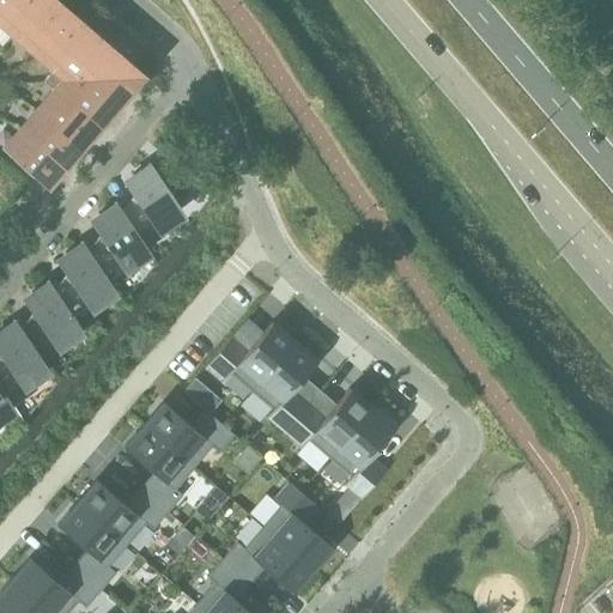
[(8,0),(0,11),(0,26),(12,37),(44,0),(8,0)]
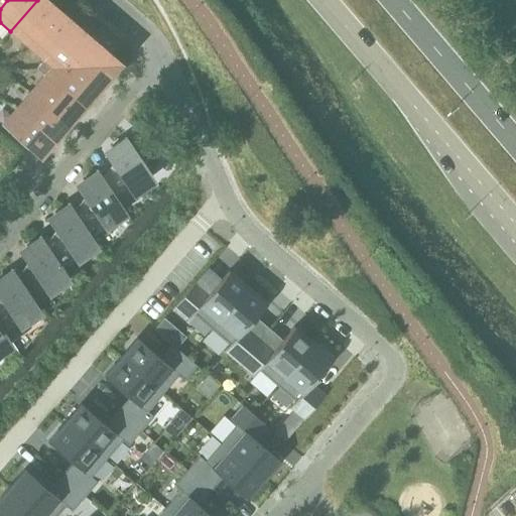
[(56,12),(41,0),(37,0),(10,31),(27,46),(56,12)]
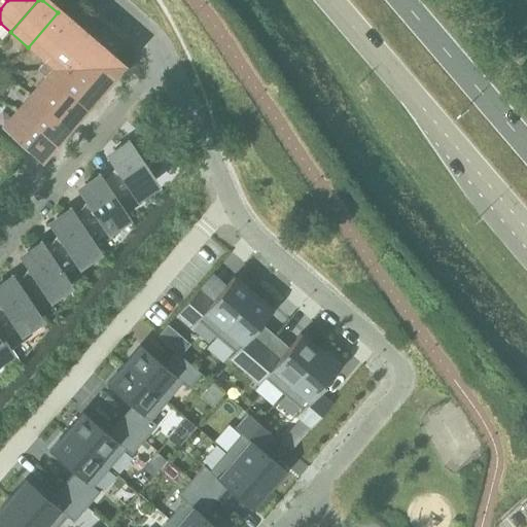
[(77,29),(58,12),(28,47),(44,61),(67,35),(70,37),(77,29)]
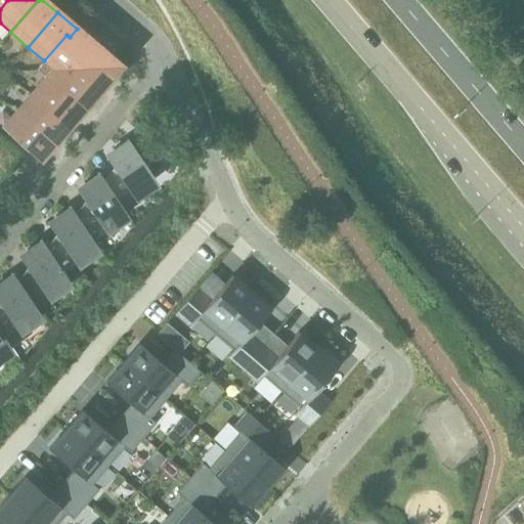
[(44,60),(52,69),(118,63),(107,54),(106,55),(94,44),(95,43),(95,42),(95,41),(95,39),(94,38),(93,37),(92,37),(91,36),(90,36),(89,36),(87,37),(86,38),(77,29),(70,37),(67,35),(44,60)]
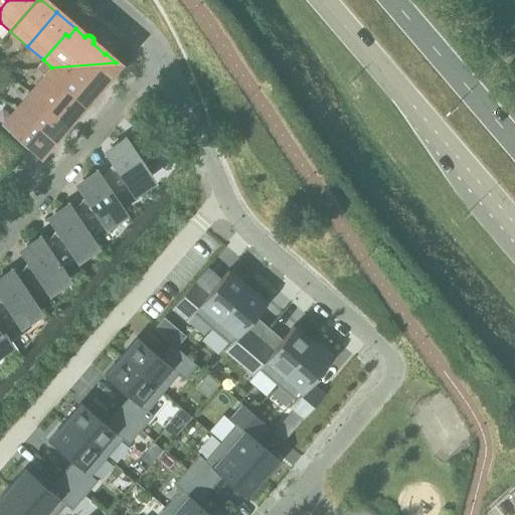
[(43,59),(39,63),(47,71),(51,67),(43,59)]
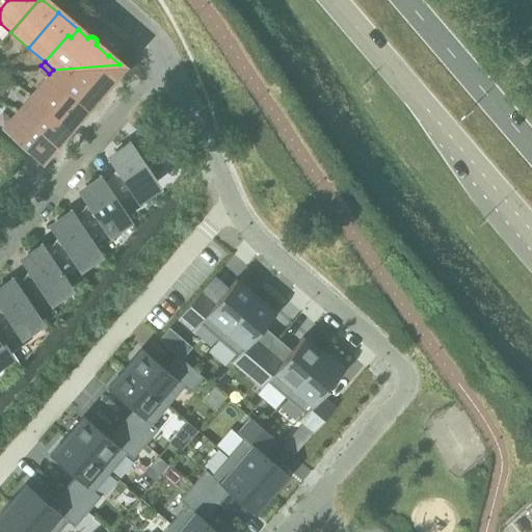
[(53,70),(49,74),(46,77),(73,100),(81,107),(92,95),(94,96),(95,96),(96,96),(97,96),(98,96),(99,95),(100,94),(101,91),(101,90),(100,89),(100,88),(99,87),(109,74),(110,75),(120,64),(53,70)]
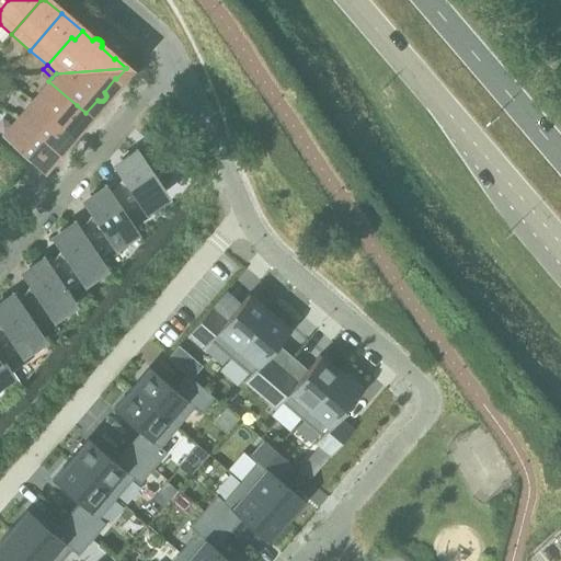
[(48,82),(48,81),(52,78),(43,69),(38,75),(48,82)]
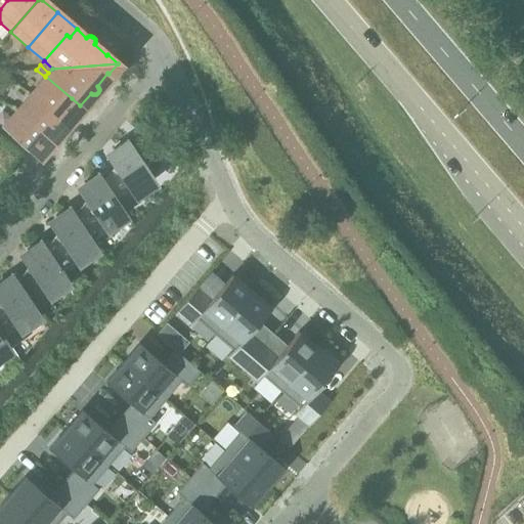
[(45,76),(45,77),(31,94),(64,123),(80,105),(72,98),(45,76)]
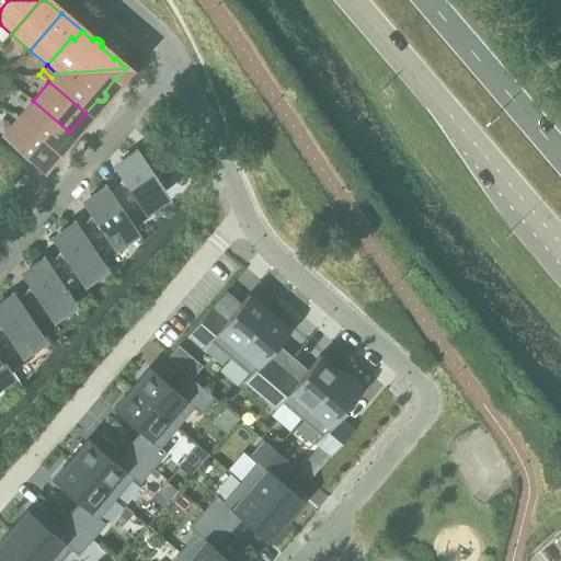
[(33,101),(18,118),(54,150),(69,132),(33,101)]
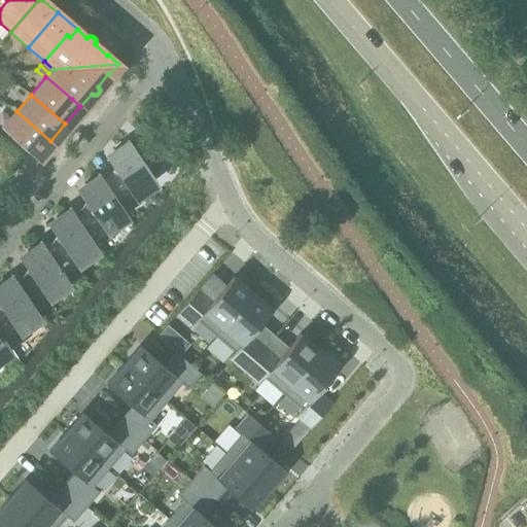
[(50,141),(16,111),(2,128),(36,157),(50,141)]
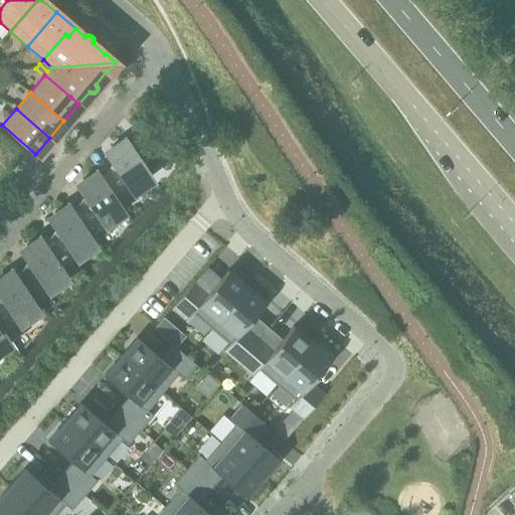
[(113,163),(104,178),(103,179),(116,196),(124,207),(137,198),(132,190),(153,175),(144,163),(152,155),(134,139),(131,143),(128,138),(106,153),(113,163)]
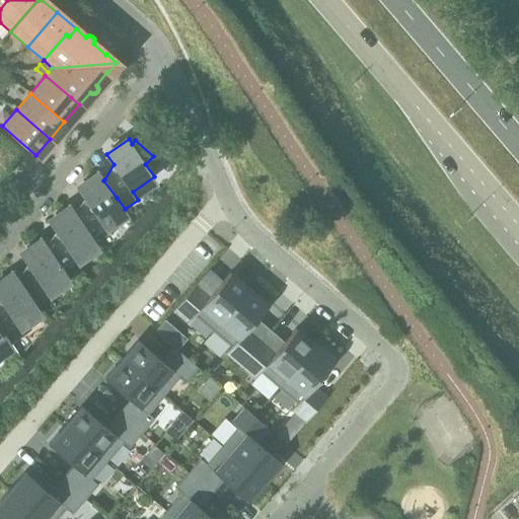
[(85,198),(76,213),(75,213),(87,231),(88,231),(98,218),(103,225),(125,210),(125,209),(117,198),(103,180),(104,179),(99,172),(78,188),(85,198)]
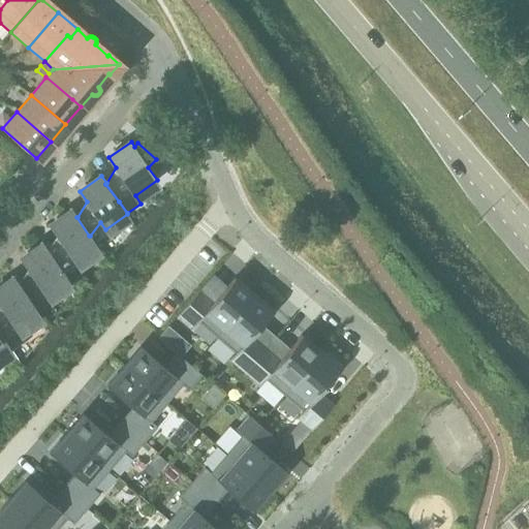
[(57,236),(48,250),(48,251),(60,270),(61,269),(71,256),(76,263),(98,248),(90,236),(89,236),(76,217),(78,217),(72,210),(50,225),(57,236)]
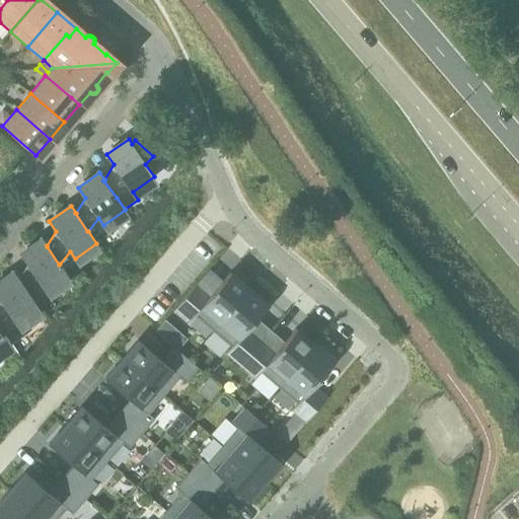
[(27,265),(18,279),(18,280),(30,298),(31,297),(42,285),(47,291),(68,277),(60,264),(59,265),(47,246),(47,245),(43,238),(20,253),(27,265)]
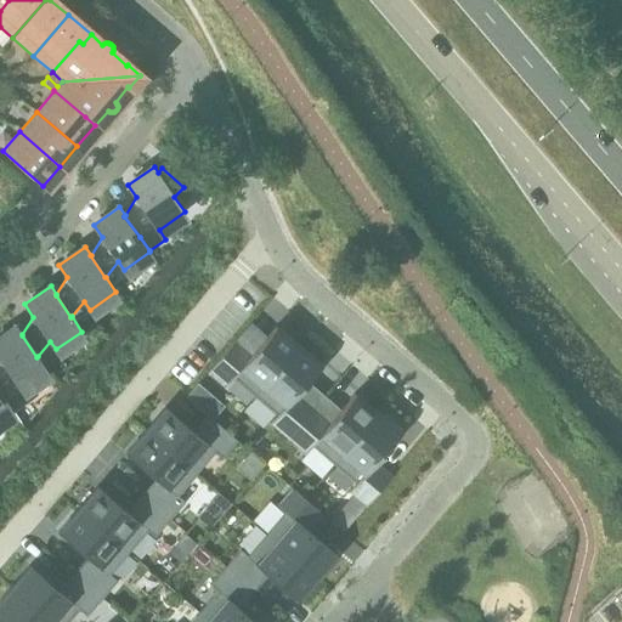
[(22,335),(22,334),(17,326),(0,337),(0,393),(3,396),(13,411),(34,396),(27,385),(47,371),(38,356),(37,357),(22,335)]
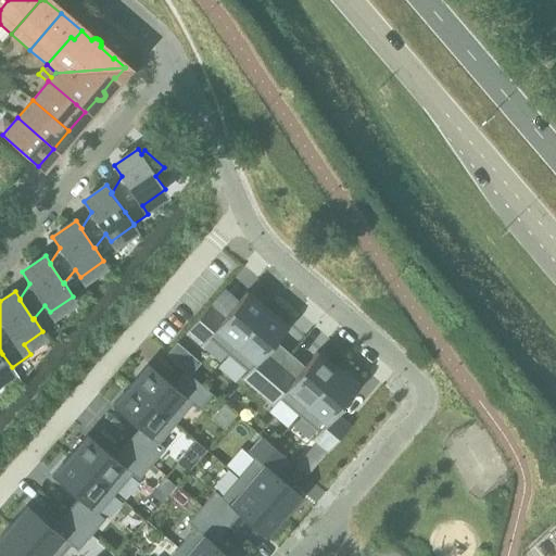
[(234,346),(266,308),(245,291),(223,317),(210,305),(210,304),(186,331),(186,332),(187,331),(201,343),(200,344),(201,345),(209,337),(227,354),(230,351),(234,346)]
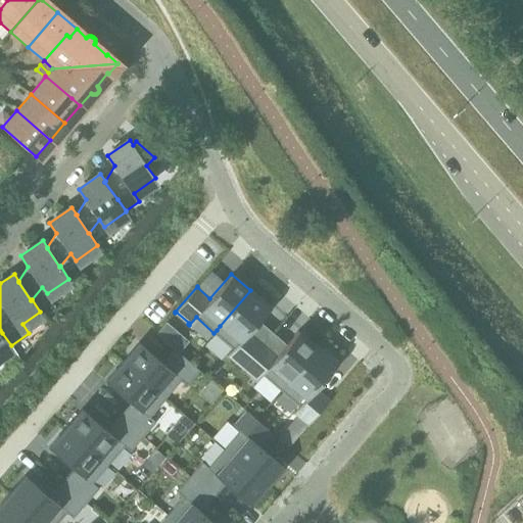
[(217,330),(214,333),(232,348),(226,355),(227,357),(228,355),(241,368),(263,344),(248,332),(270,306),(250,290),(220,326),(217,330)]
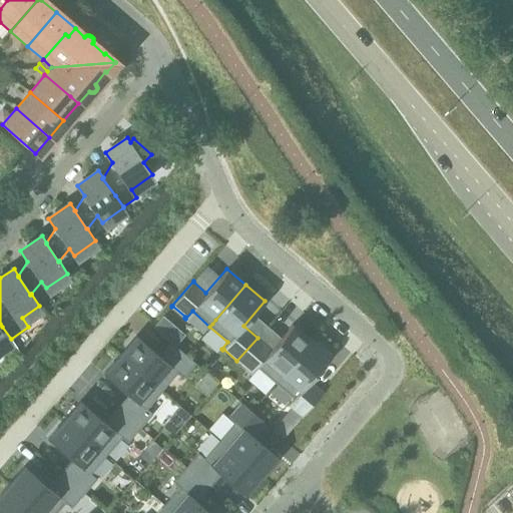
[(171,325),(162,317),(161,317),(153,327),(162,335),(171,325)]
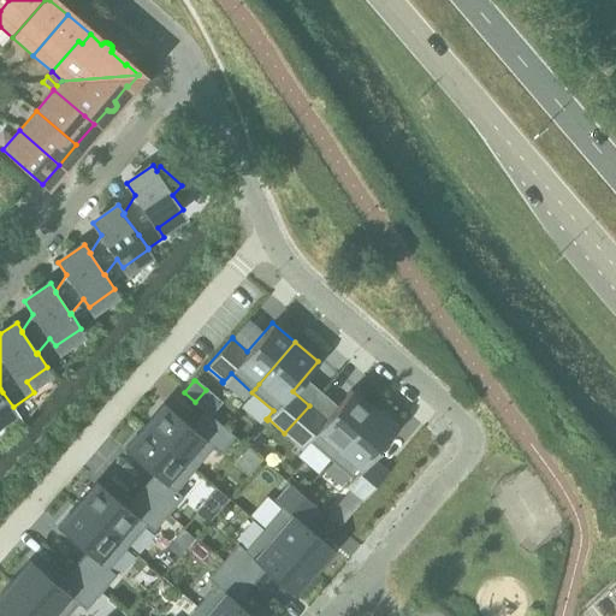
[(0,415),(13,407),(3,392),(0,389),(0,415)]
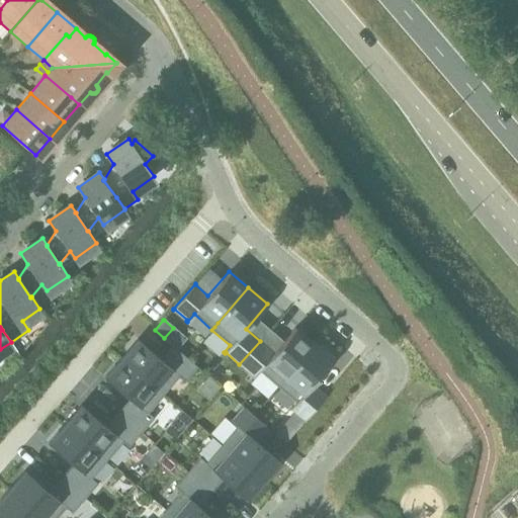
[(277,386),(314,345),(294,328),(273,352),(260,341),(239,364),(253,376),(252,377),(253,378),(259,371),(277,386)]
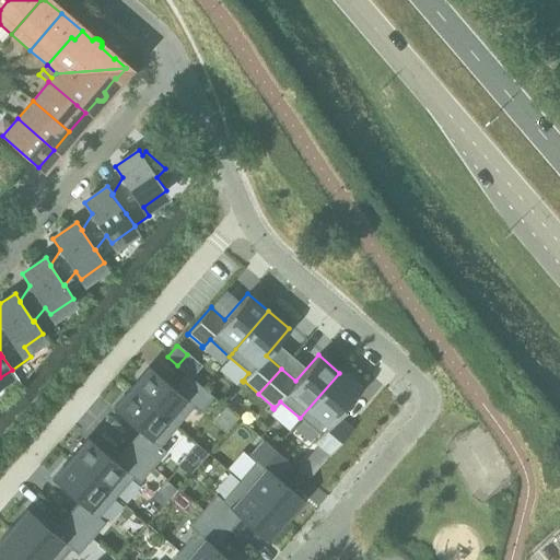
[(130,387),(176,427),(193,407),(200,412),(213,397),(187,374),(175,389),(149,366),(130,387)]
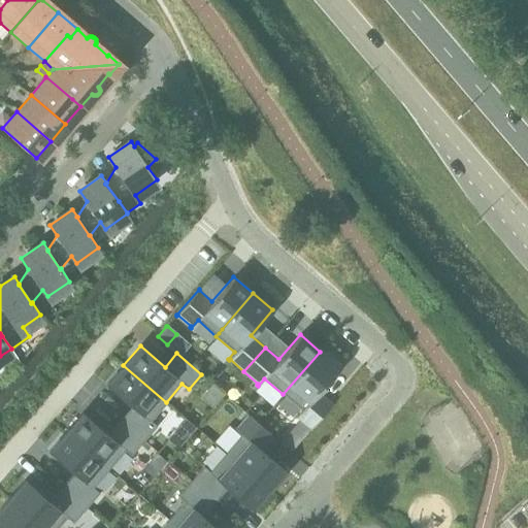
[(309,429),(309,430),(332,403),(332,402),(331,403),(318,392),(339,368),(320,352),(283,394),(301,409),(295,417),(296,418),(297,417),(310,428),(309,429)]
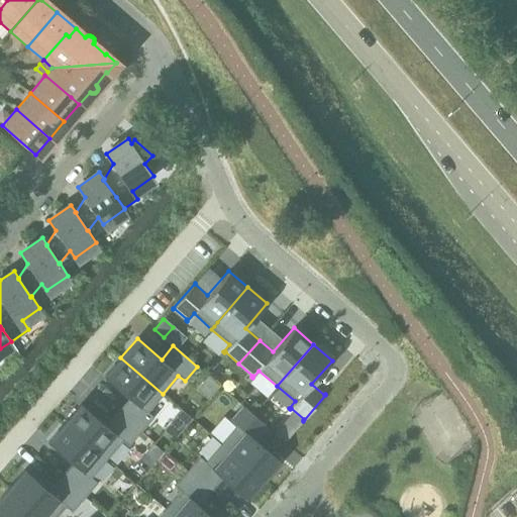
[(163,394),(120,357),(104,377),(128,397),(116,411),(141,432),(153,417),(147,411),(163,394)]
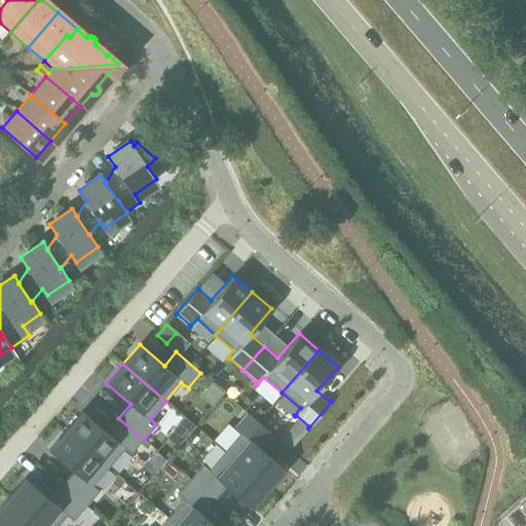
[(107,431),(82,411),(65,430),(107,466),(123,448),(130,454),(144,440),(118,418),(107,431)]
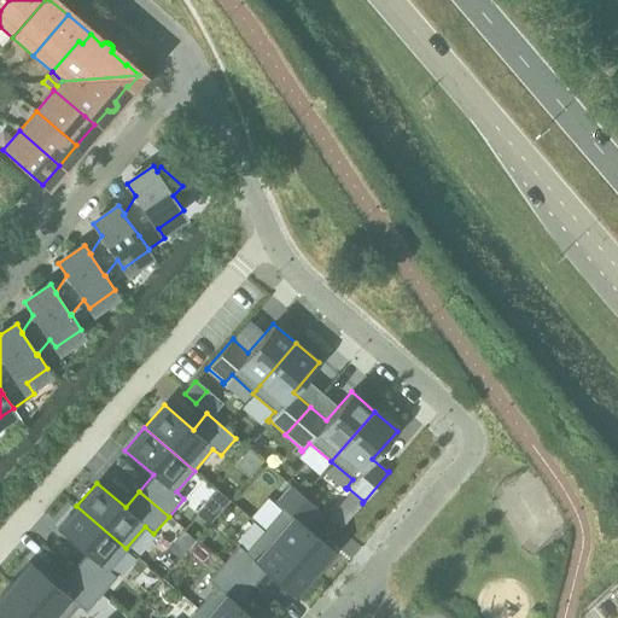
[(319,511),(320,511),(289,484),(290,485),(277,501),(275,500),(274,501),(283,508),(264,530),(314,573),(334,551),(304,525),(318,509),(319,511)]
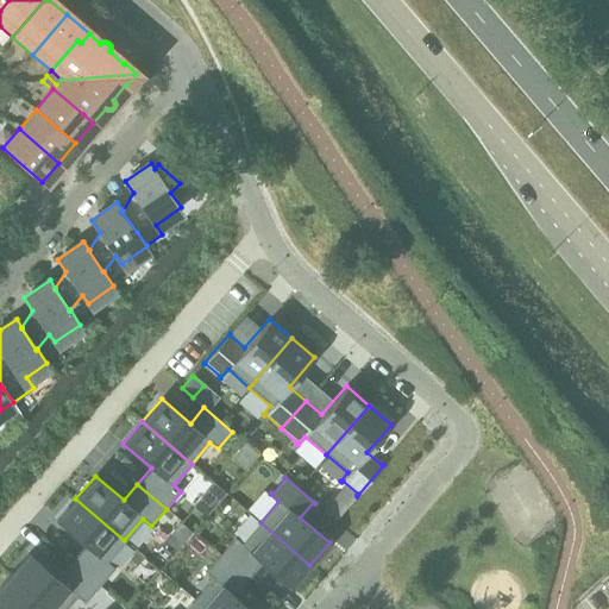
[(214,483),(207,491),(218,501),(225,493),(214,483)]
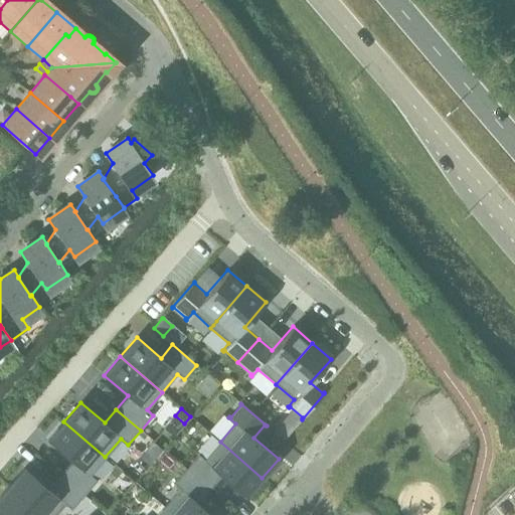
[(105,457),(63,421),(47,441),(71,461),(60,475),(84,495),(97,481),(91,475),(105,457)]
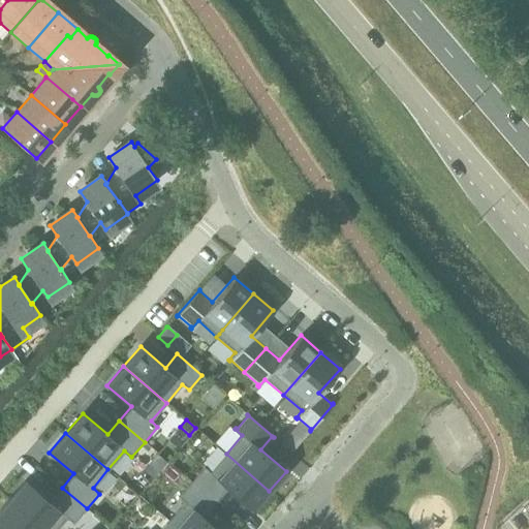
[(269,491),(226,454),(211,472),(204,467),(191,481),(215,502),(227,489),(252,510),(269,491)]
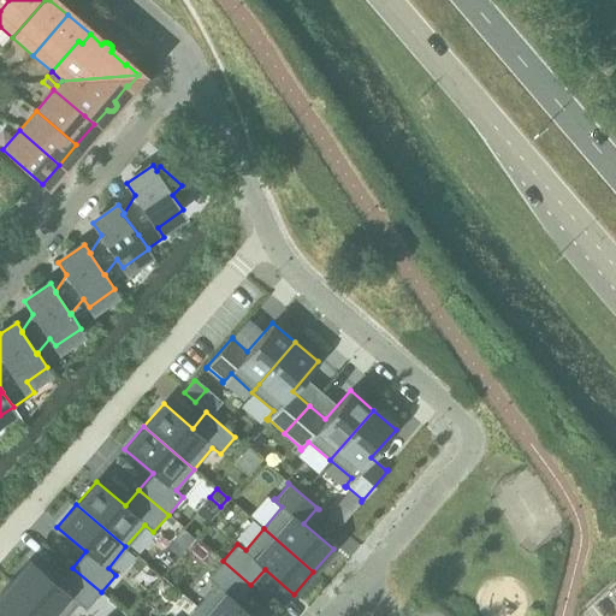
[(172,539),(166,546),(177,556),(184,549),(172,539)]
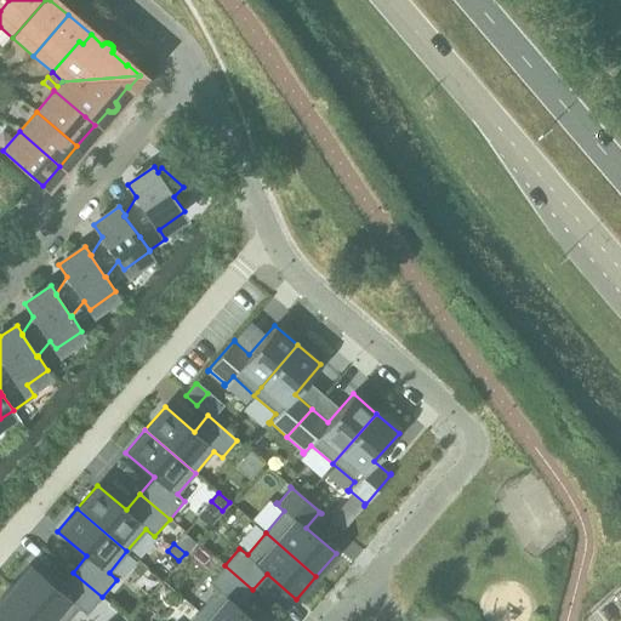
[(10,587),(49,620),(67,620),(79,609),(86,615),(102,597),(73,573),(60,588),(29,564),(10,587)]
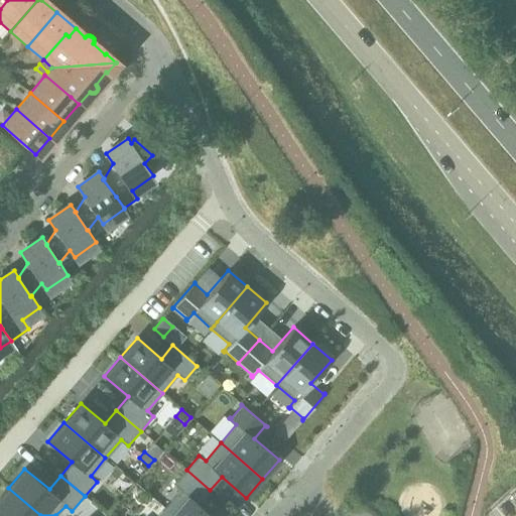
[(164,508),(173,515),(212,515),(198,504),(210,490),(186,470),(173,485),(179,490),(164,508)]
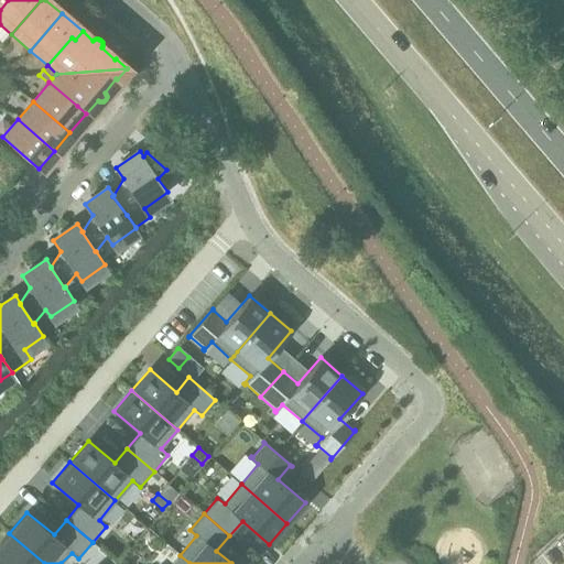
[(44,563),(9,533),(0,542),(0,562),(2,563),(44,563)]
